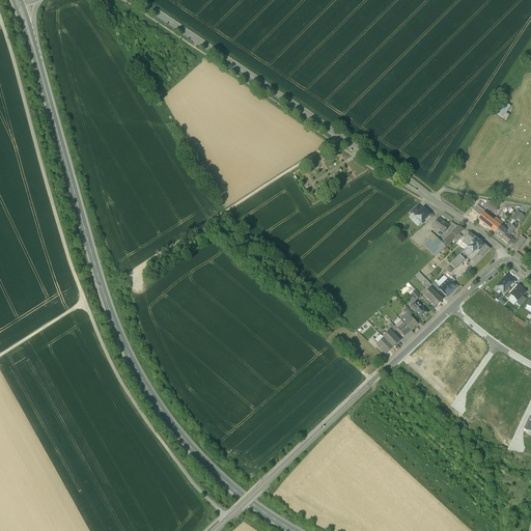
[(503,103),(495,114),(502,119),(510,108),(503,103)]
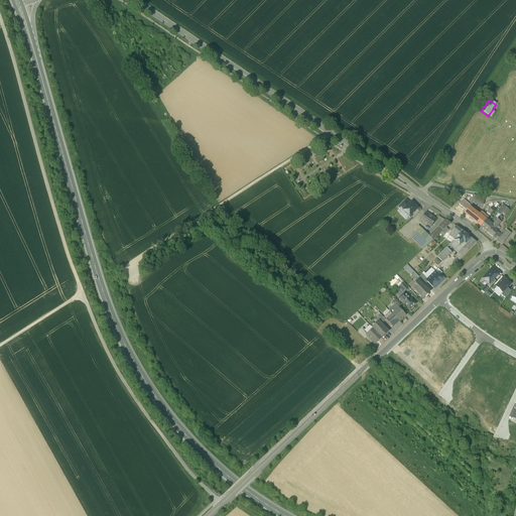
[(313,153),(309,155),(317,167),(320,165),(313,153)]
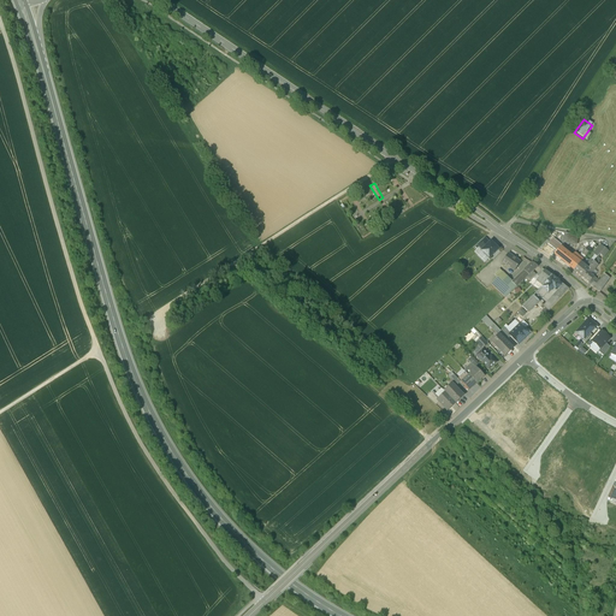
[(576,236),(564,235),(563,243),(575,244),(576,236)]
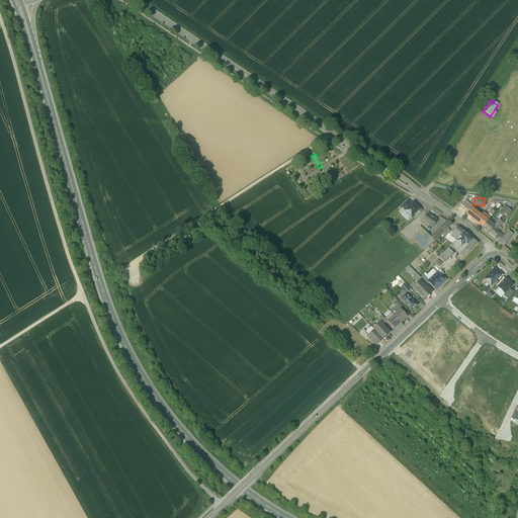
[(408,200),(401,205),(406,210),(412,204),(408,200)]
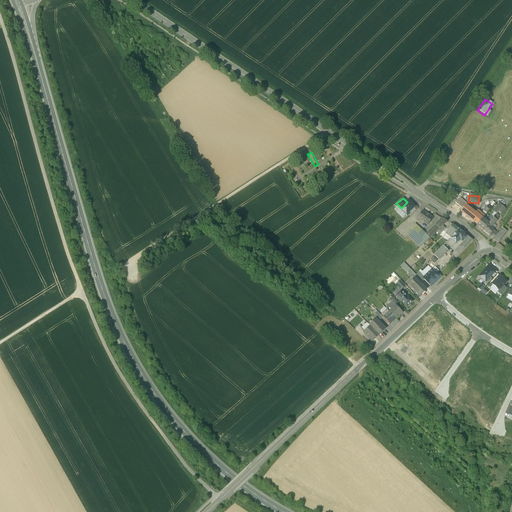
[(455,203),(463,209),(466,206),(467,204),(459,198),(455,203)]
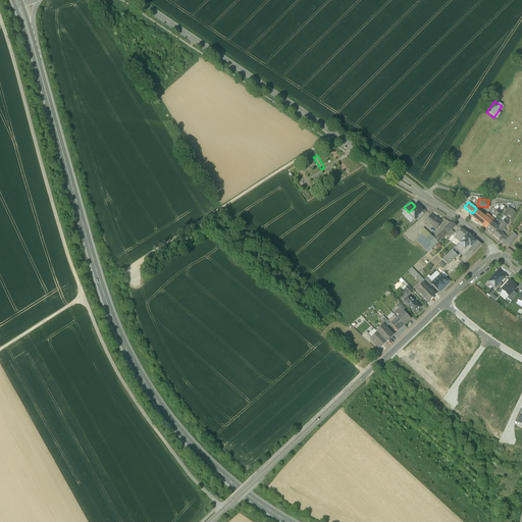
[(422,211),(416,205),(415,206),(409,212),(408,213),(414,219),(422,211)]
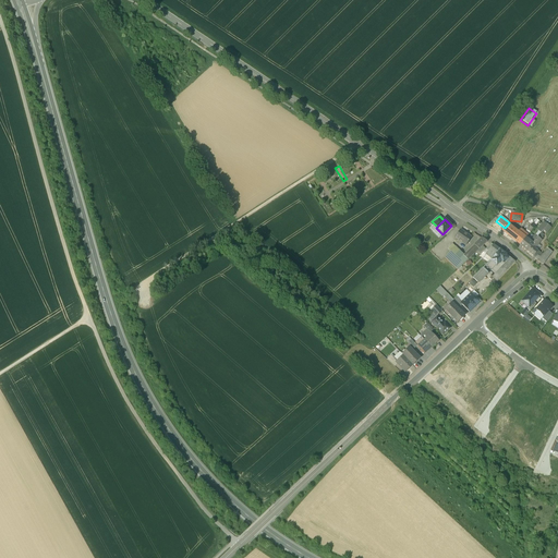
[(544,223),(537,230),(542,233),(544,230),(547,226),(544,223)]
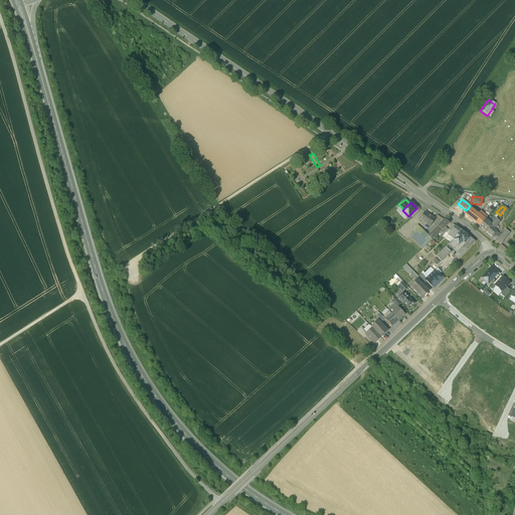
[(464,213),(473,220),(477,214),(469,207),(466,210),(464,213)]
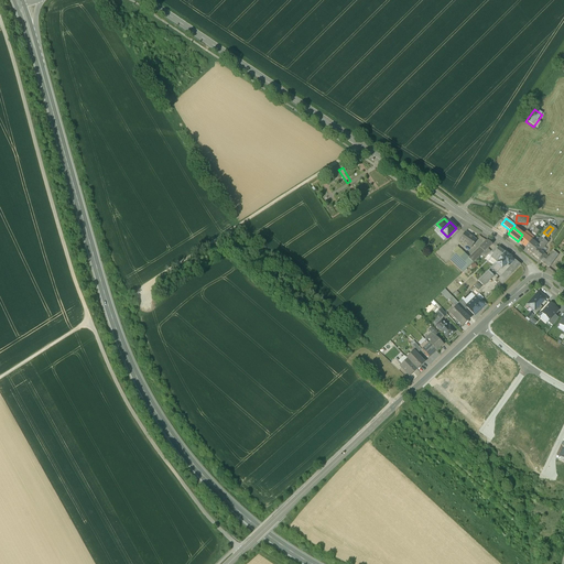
[(477,240),(465,232),(459,240),(470,249),(477,240)]
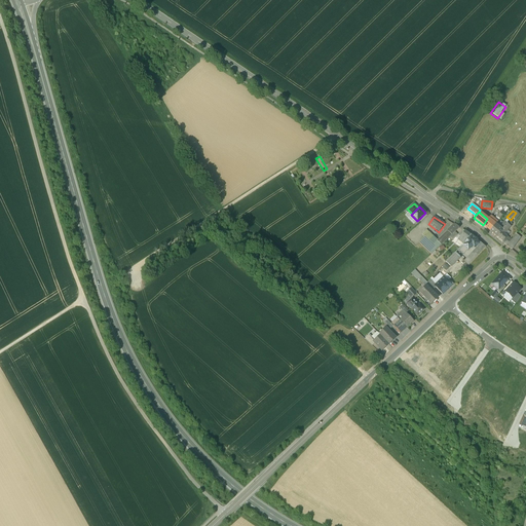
[(495,225),(489,219),(488,220),(487,219),(483,225),(490,231),(495,225)]
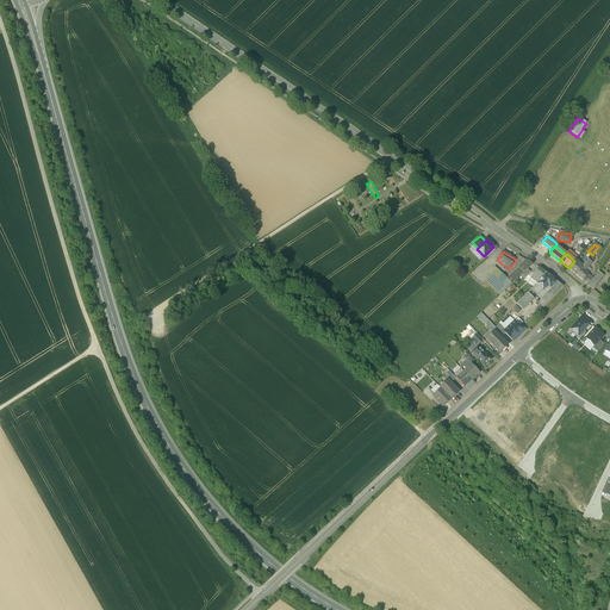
[(574,261),(568,268),(576,275),(587,260),(589,260),(586,257),(580,265),(574,261)]
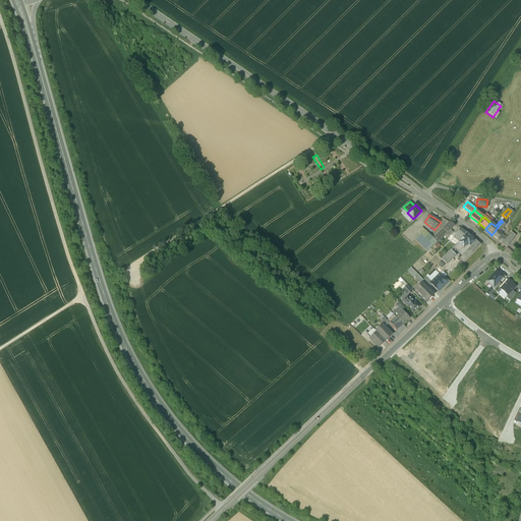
[(502,222),(491,235),(499,240),(502,235),(499,233),(505,225),(502,222)]
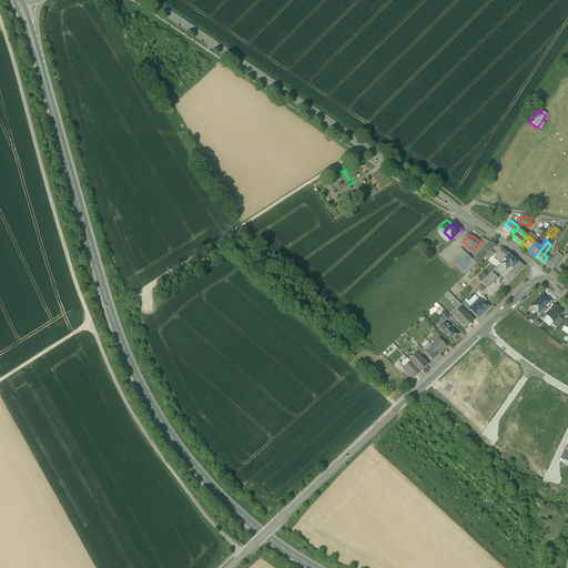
[(473,261),(472,261),(476,265),(486,256),(492,251),(496,246),(490,243),(473,261)]
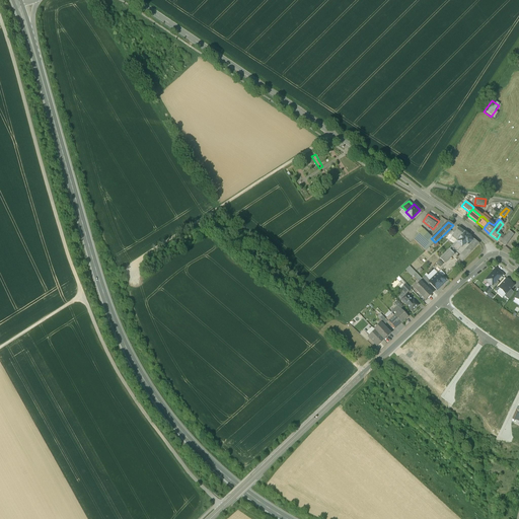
[(464,232),(456,226),(453,230),(455,232),(452,237),(457,240),(464,232)]
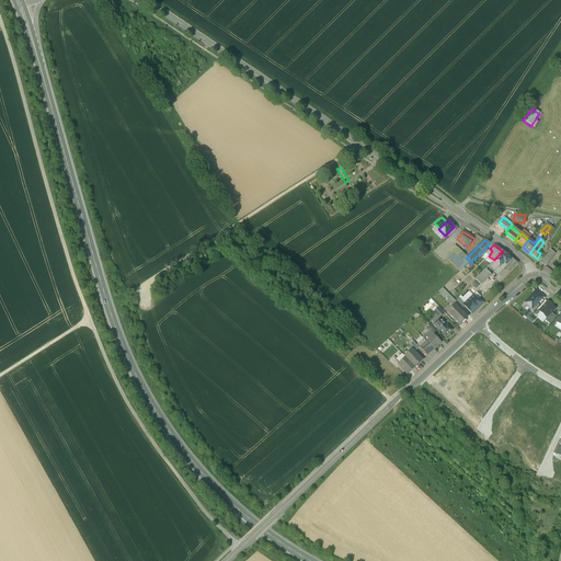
[(467,258),(457,249),(453,253),(466,265),(470,262),(466,258),(467,258)]
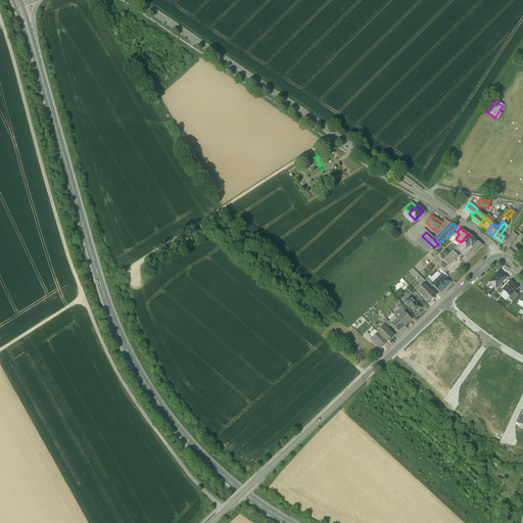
[(511,235),(507,241),(511,245),(518,237),(513,233),(511,235)]
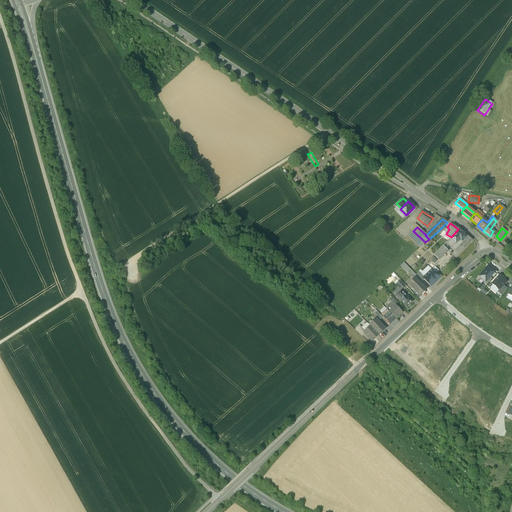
[(464,233),(458,229),(451,237),(449,241),(452,244),(456,238),(459,240),(464,233)]
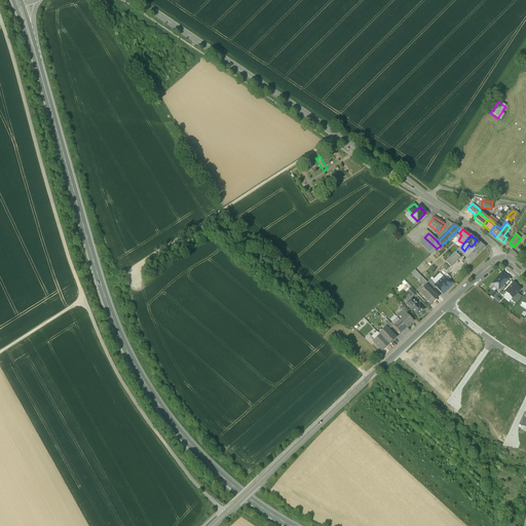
[(424,237),(419,242),(431,255),(437,249),(424,237)]
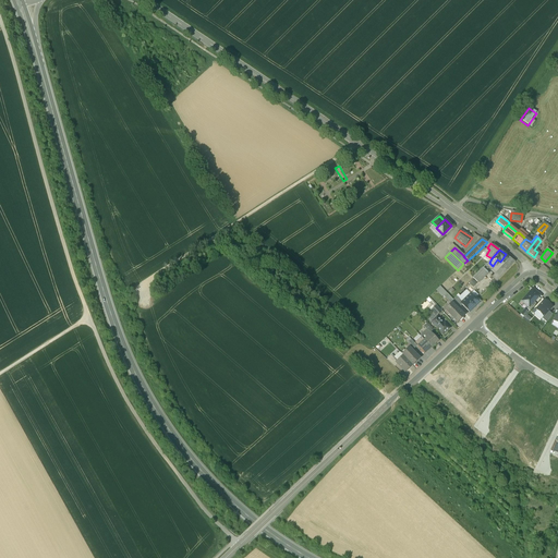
[(541,257),(537,256),(535,259),(543,265),(545,262),(541,257)]
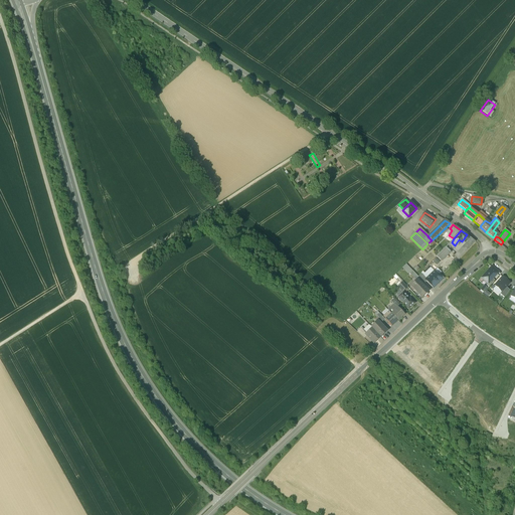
[(475,242),(470,237),(466,241),(468,243),(463,248),(467,251),(475,242)]
